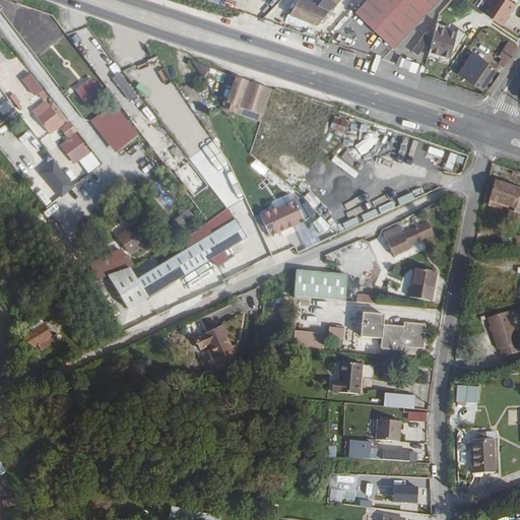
[(319,0),(316,4),(305,0),(295,0),(287,14),(314,24),(336,0),(319,0)]
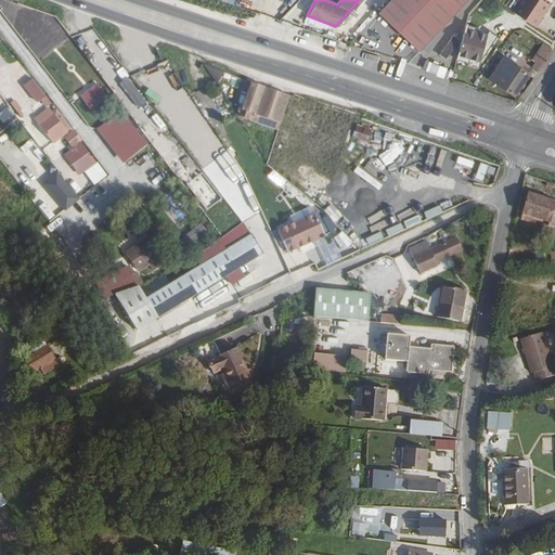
[(463,0),(387,0),(375,13),(415,51),(463,0)]
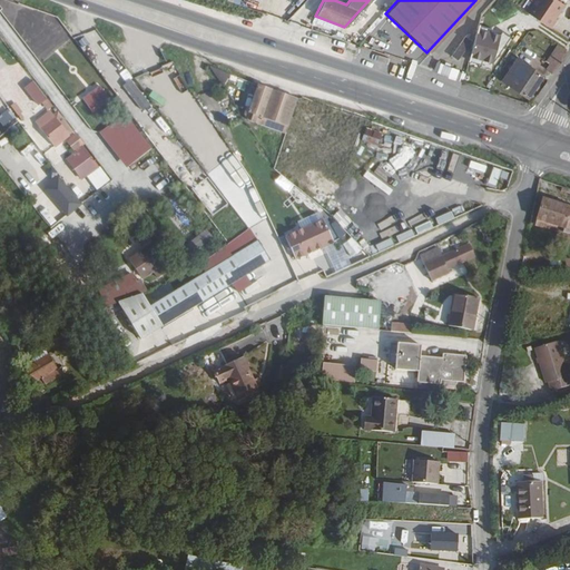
[(559,0),(536,0),(528,12),(551,28),(567,5),(559,0)]
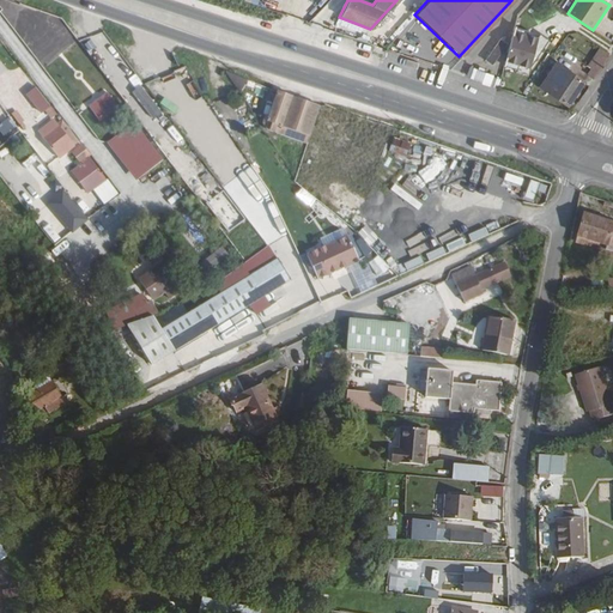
[(519,28),(504,60),(532,72),(546,40),(519,28)]
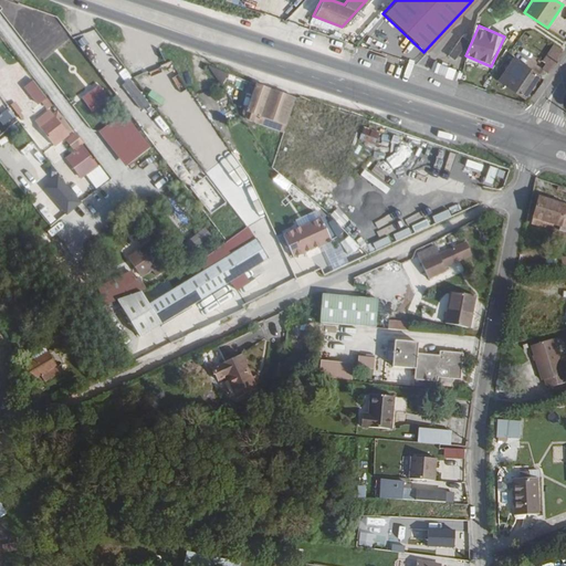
[(544,63),(540,70),(546,74),(562,52),(551,44),(540,60),(544,63)]
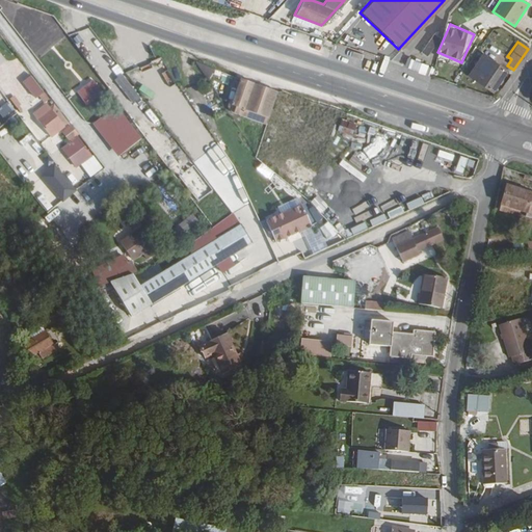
[(379,57),(382,49),(371,44),(367,52),(379,57)]
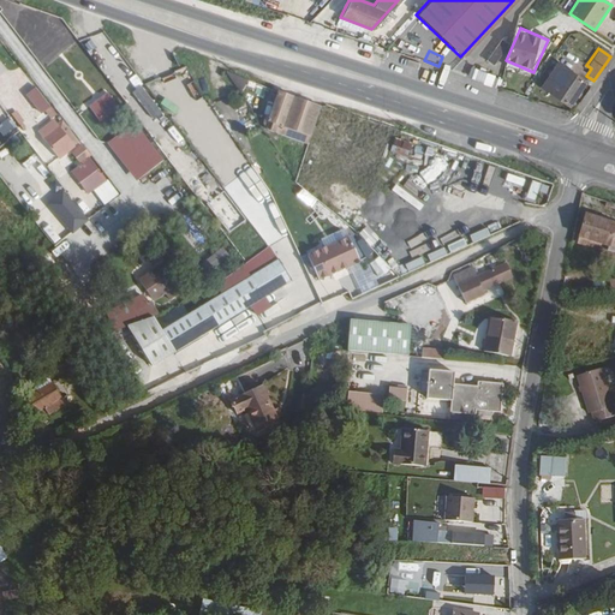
[(575,93),(583,82),(554,64),(538,87),(566,105),(569,100),(573,102),(579,95),(575,93)]
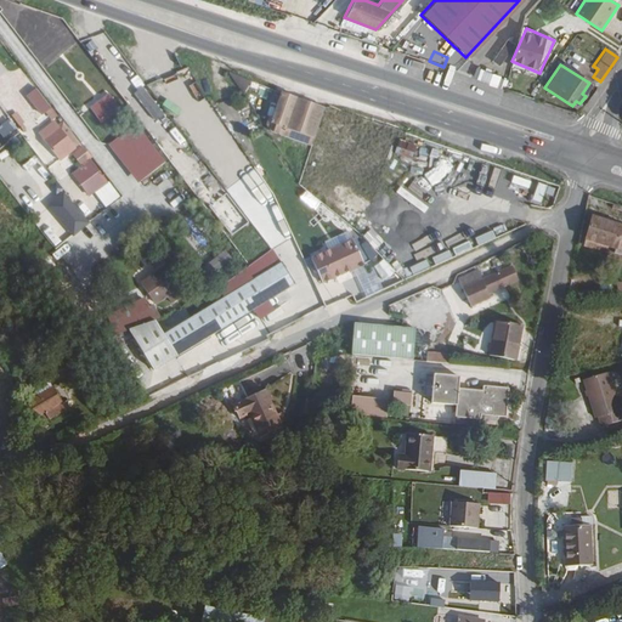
[(498,88),(503,77),(478,67),(474,78),(498,88)]
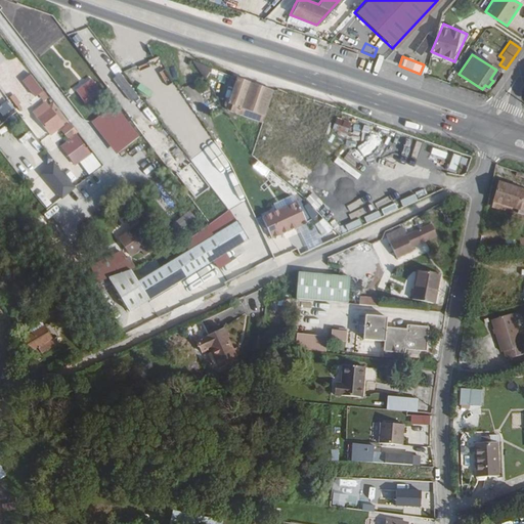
[(122,72),(114,77),(129,101),(137,97),(122,72)]
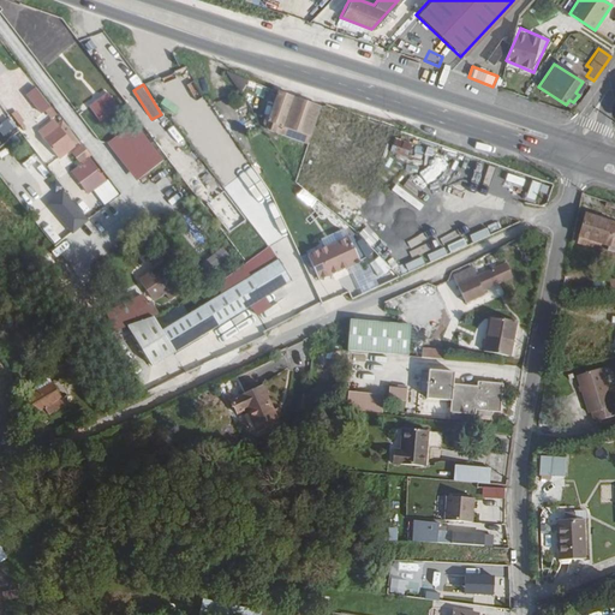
[(35,89),(27,96),(42,114),(51,108),(35,89)]
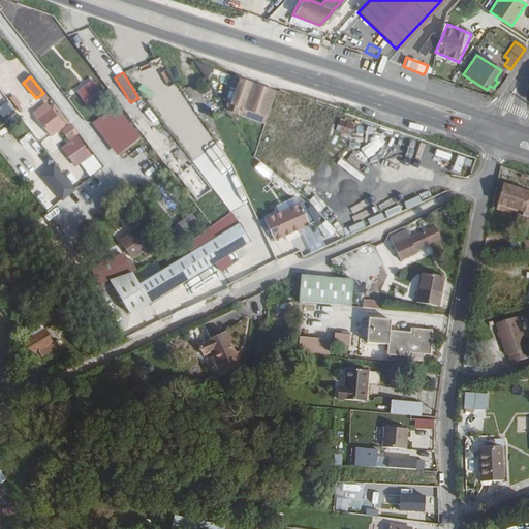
[(231,113),(265,124),(276,93),(239,80),(230,104),(227,102),(226,105),(231,113)]
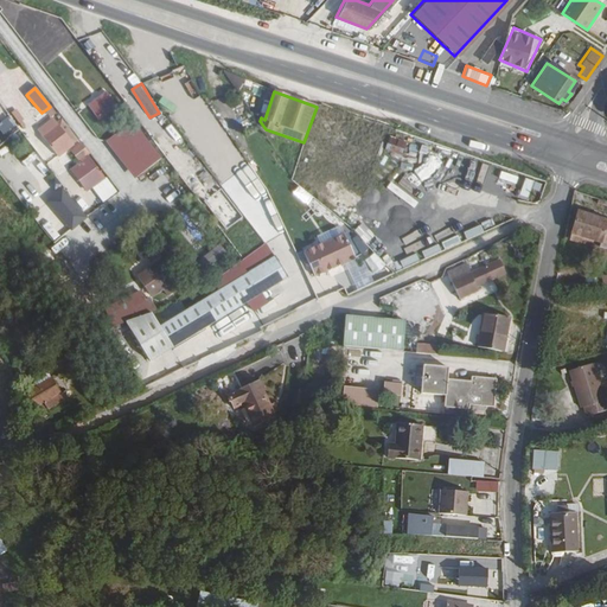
[(113,98),(93,112),(98,121),(119,108),(113,98)]
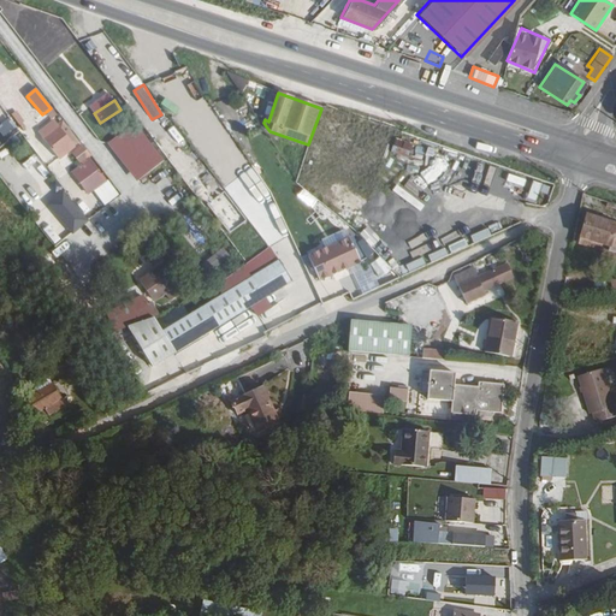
[(0,132),(4,137),(17,128),(9,118),(0,124),(0,132)]
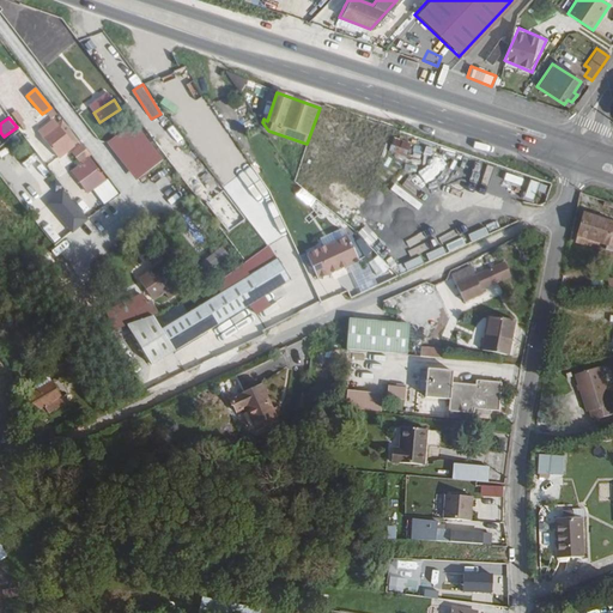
[(74,147),(53,119),(40,129),(61,158),(74,147)]
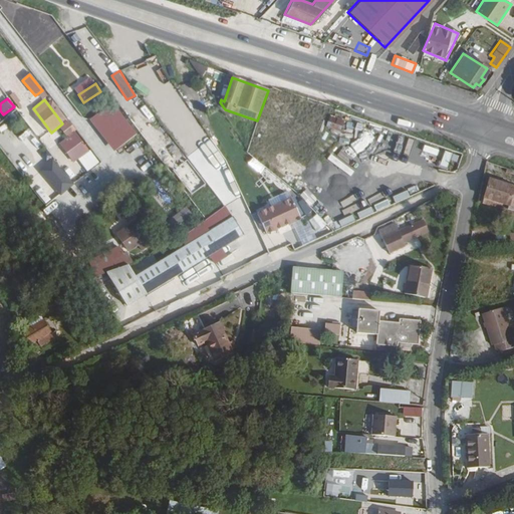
[(329,132),(335,111),(297,100),(291,120),(329,132)]
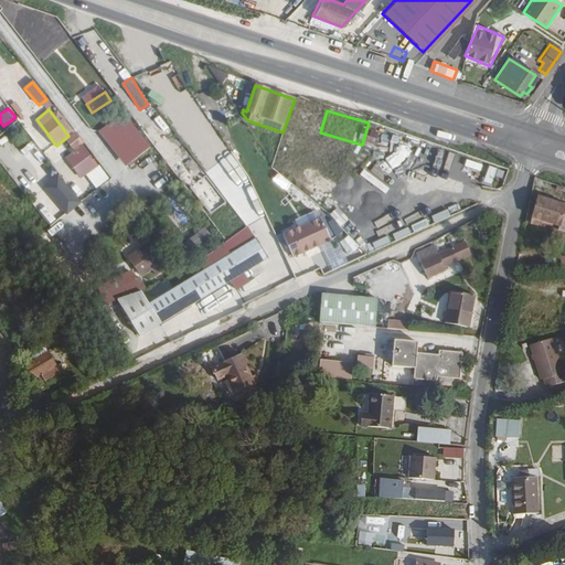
[(98,131),(126,167),(151,147),(123,112),(98,131)]
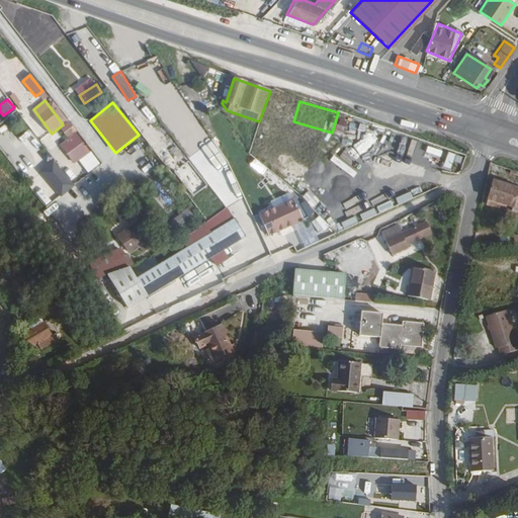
[(76,134),(68,122),(61,127),(69,139),(76,134)]
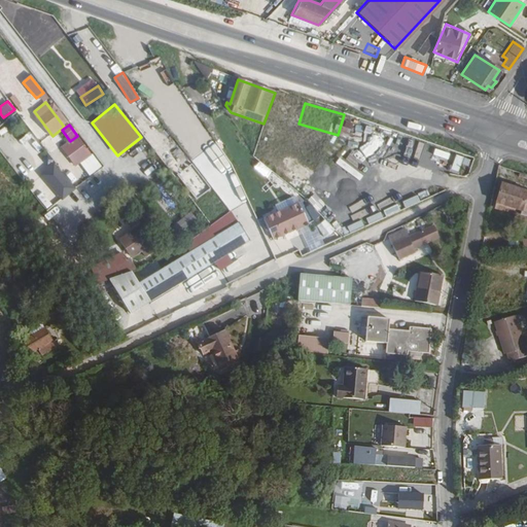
[(64,177),(40,195),(53,209),(48,212),(61,227),(85,206),(64,177)]
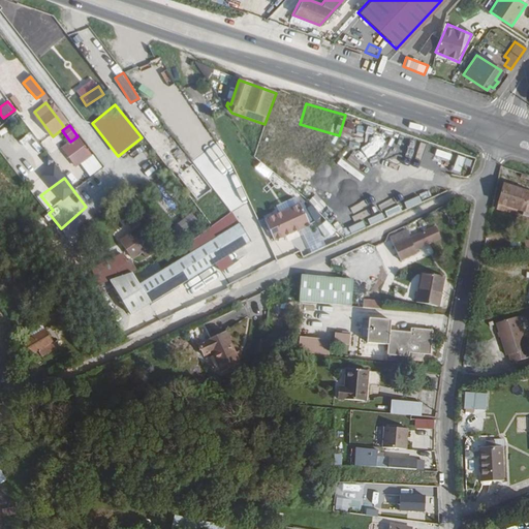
[(528,218),(528,192),(503,184),(496,205),(523,213),(521,216),(528,218)]
